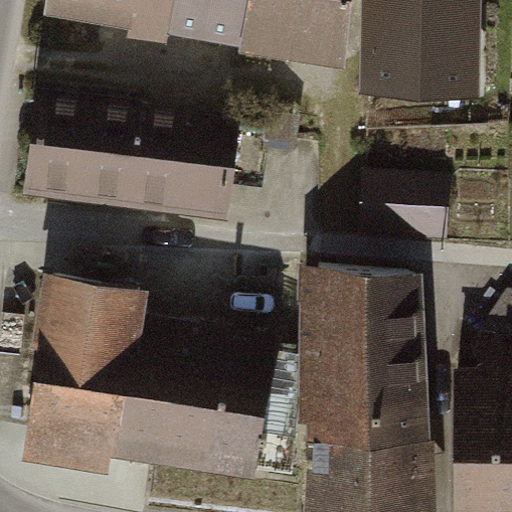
[(38,0),(36,15),(333,58),(341,0),(38,0)]
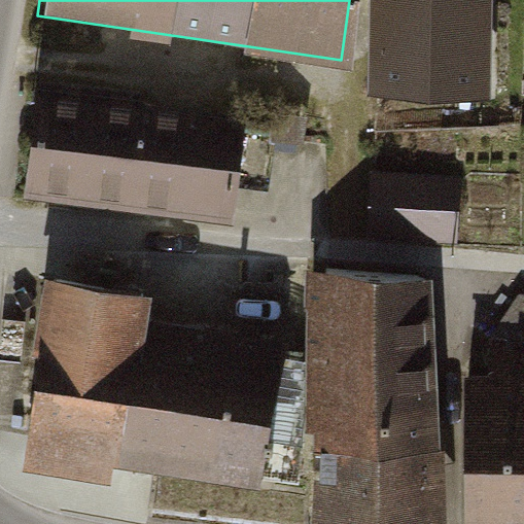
[(494,0),(373,0),(368,96),(489,103),(494,0)]
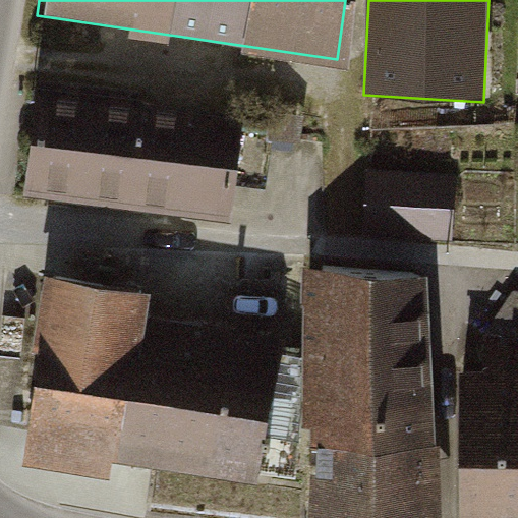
[(242,99),(35,79),(23,199),(231,219),(242,99)]
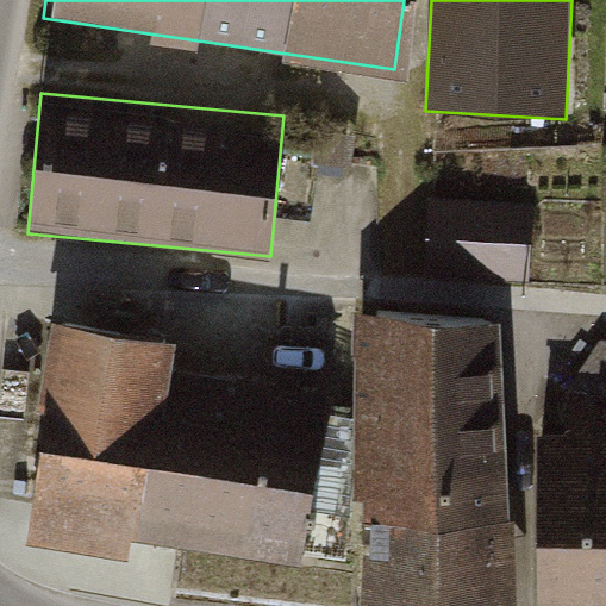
[(536,202),(433,199),(431,280),(533,283),(536,202)]
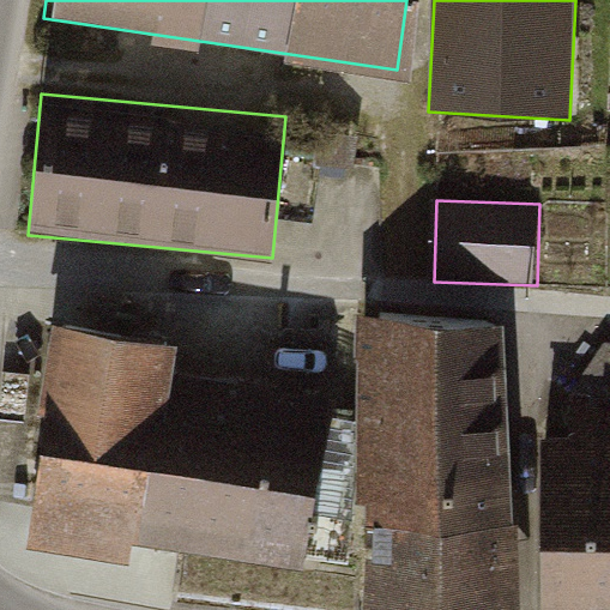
[(519,609),(515,316),(356,319),(361,609),(519,609)]
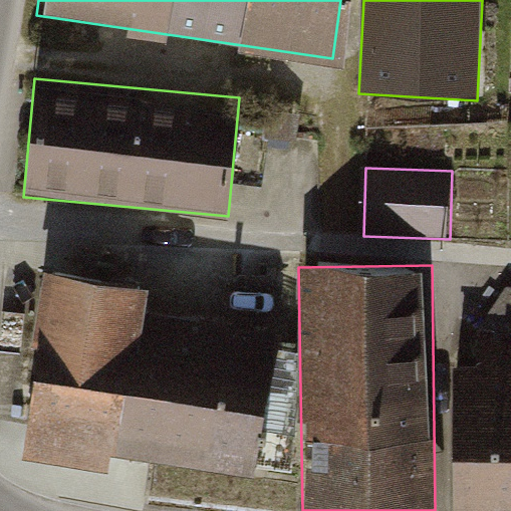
[(146,283),(40,272),(21,452),(251,476),(263,360),(139,347),(146,283)]
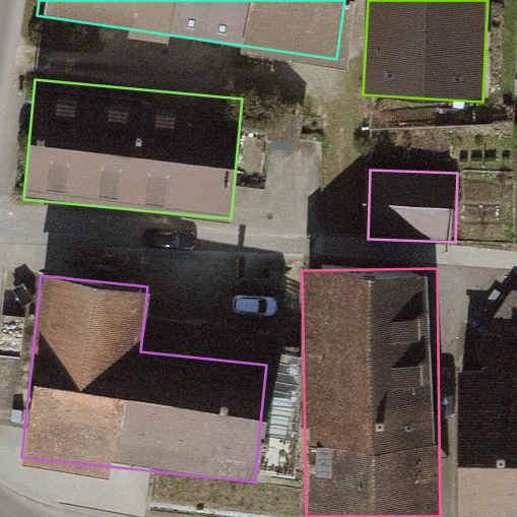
[(481,380),(450,380),(448,516),(516,516),(516,342),(482,342),(481,380)]
